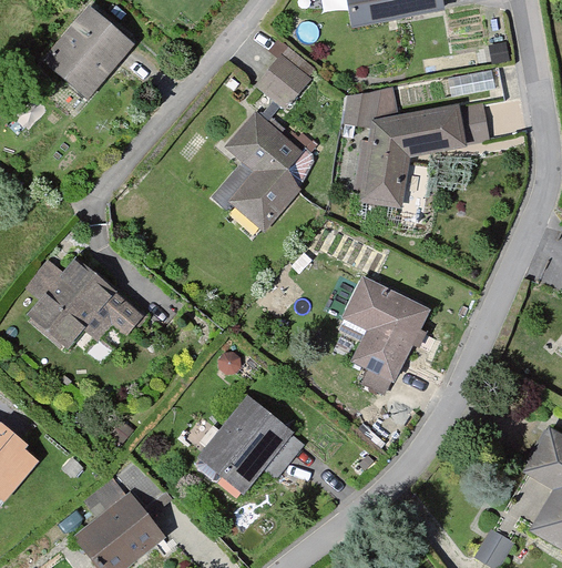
[(346,0),(350,20),(440,9),(437,0),(346,0)]
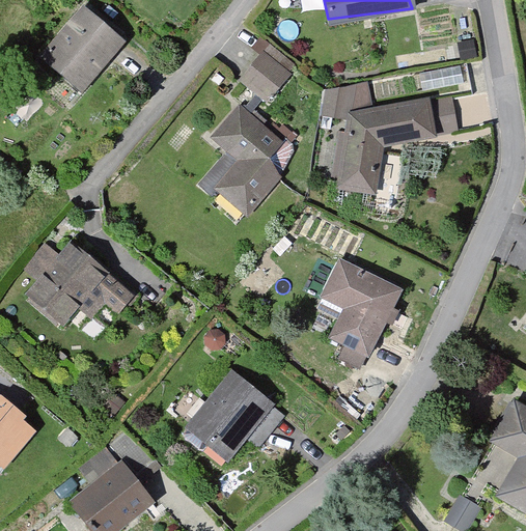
[(86,4),(48,49),(40,54),(82,90),(132,42),(86,4)]
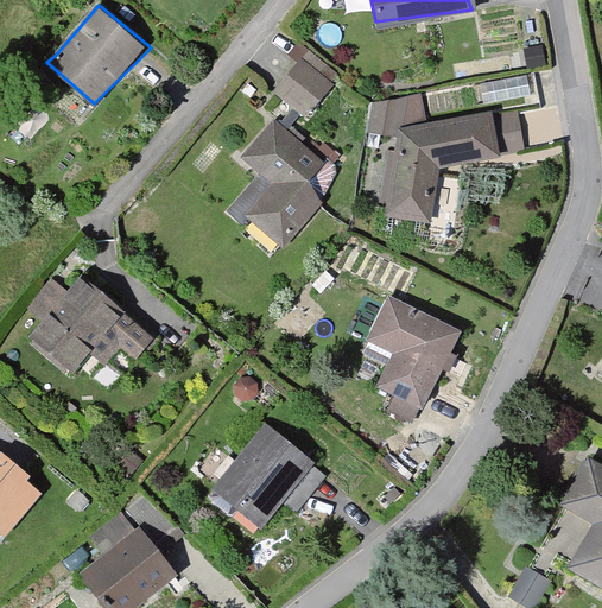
[(296,56),(271,87),(303,114),(331,82),(296,56)]
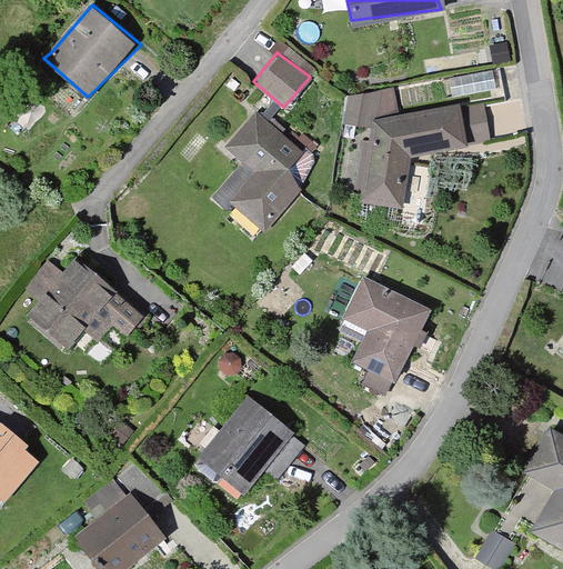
[(345,93),(343,109),(368,116),(373,89),(345,93)]
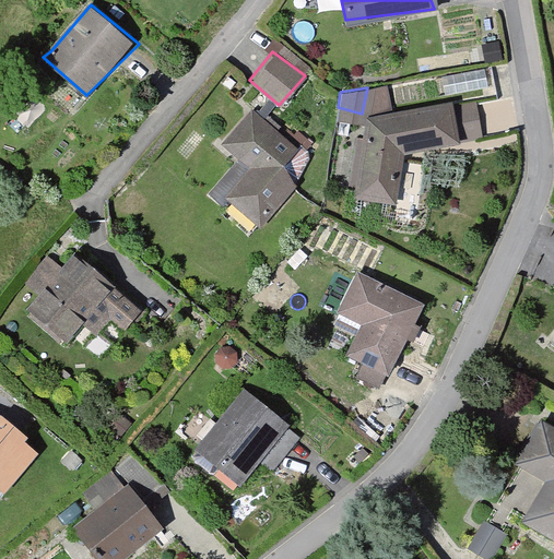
[(367,120),(355,189),(352,198),(392,199),(404,149),(475,130),(469,100),(367,120)]
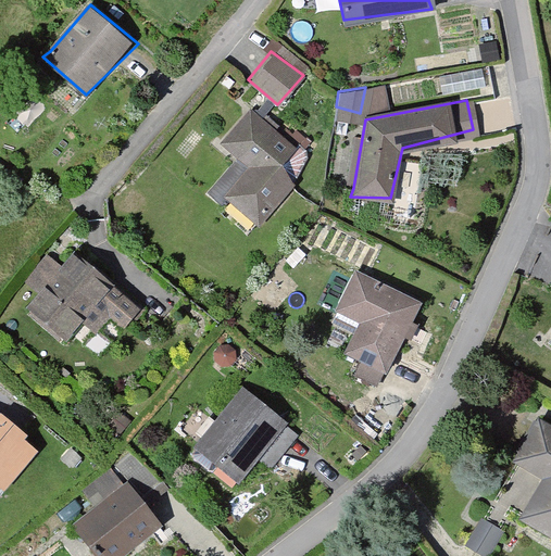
[(249,111),(220,140),(248,162),(224,194),(252,217),(292,181),(296,144),(249,111)]
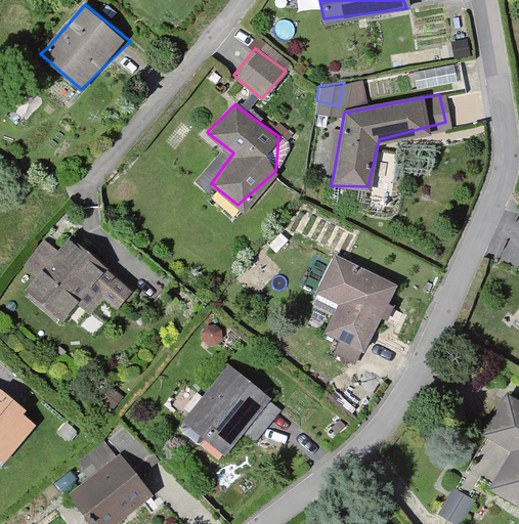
[(72,237),(27,288),(63,319),(79,305),(85,314),(98,299),(115,305),(130,290),(72,237)]
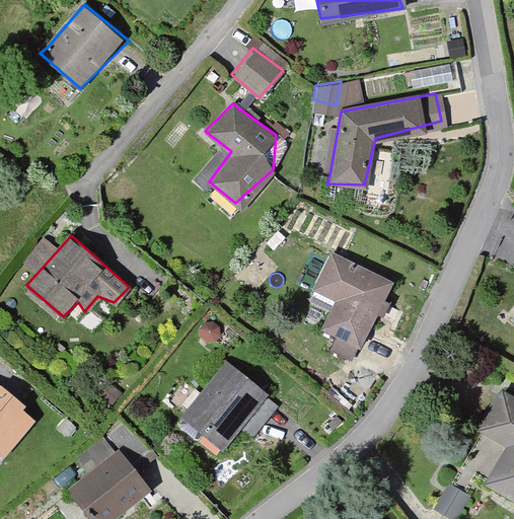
[(335,303),(324,325),(364,344),(397,283),(331,250),(312,288),(335,303)]
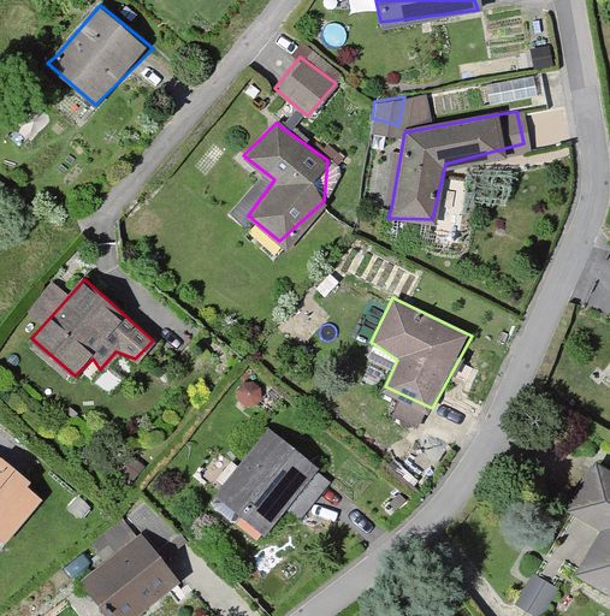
[(264,427),(217,492),(268,532),(319,467),(264,427)]
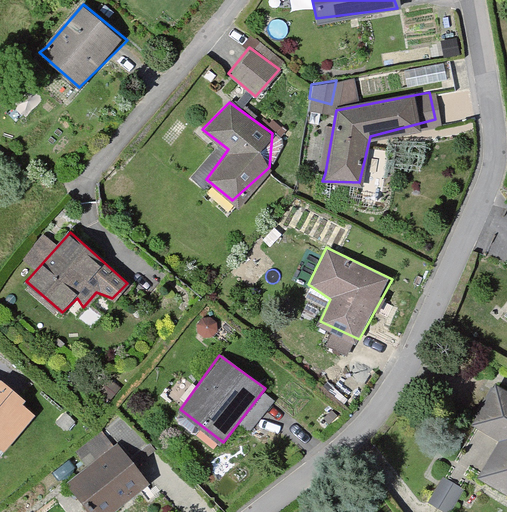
[(506,382),(500,378),(475,425),(503,438),(483,477),(506,489),(506,382)]
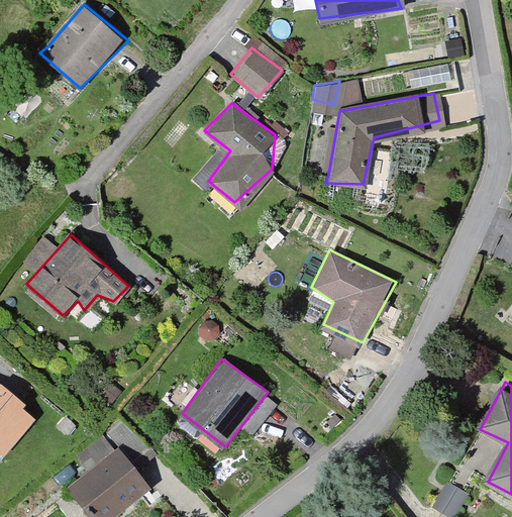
[(0,447),(7,452),(37,416),(0,383),(0,447)]
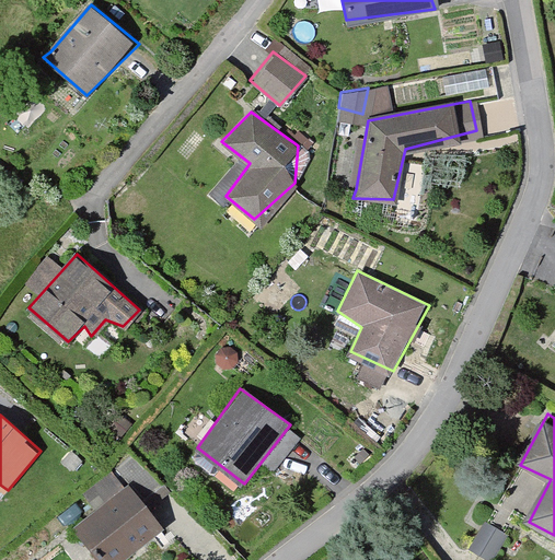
[(97,509),(70,526),(99,559),(123,559),(166,529),(108,469),(82,491),(97,509)]
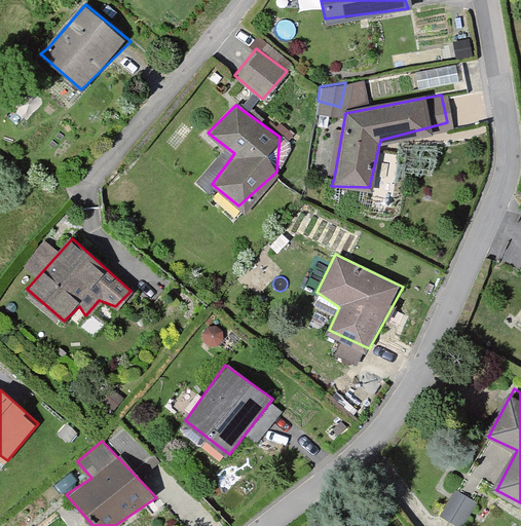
[(455,487),(438,511),(462,523),(477,504),(455,487)]
